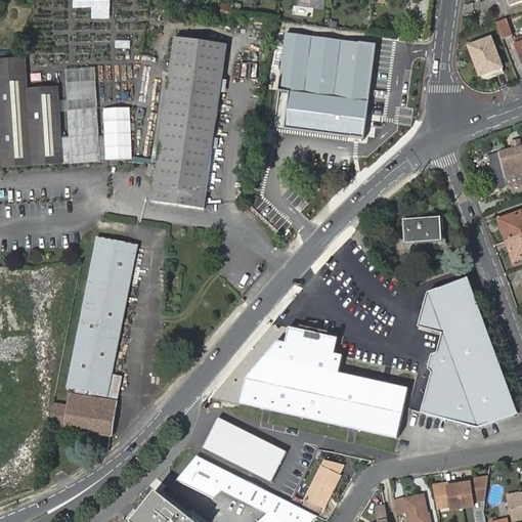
[(218,2),(216,16),(225,18),(228,4),(218,2)]
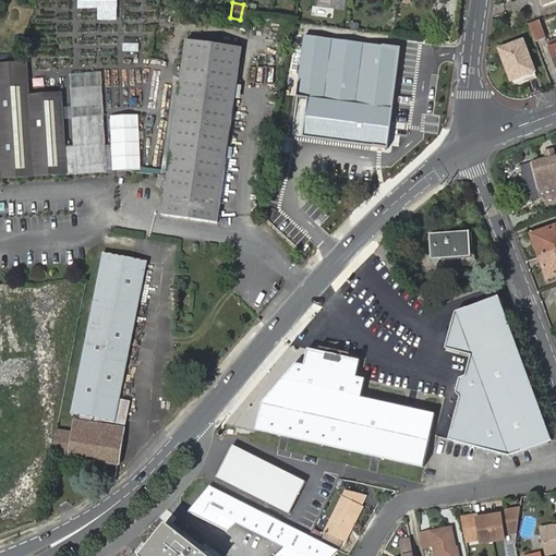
[(543,36),(536,20),(527,23),(533,40),(543,36)]
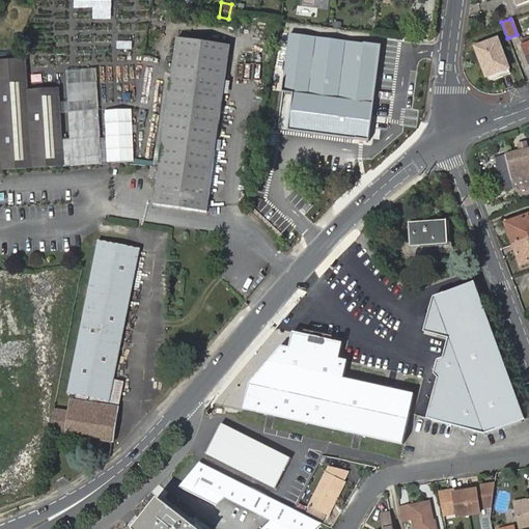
[(366,139),(380,45),(290,33),(274,134),(313,141),(314,132),(366,139)]
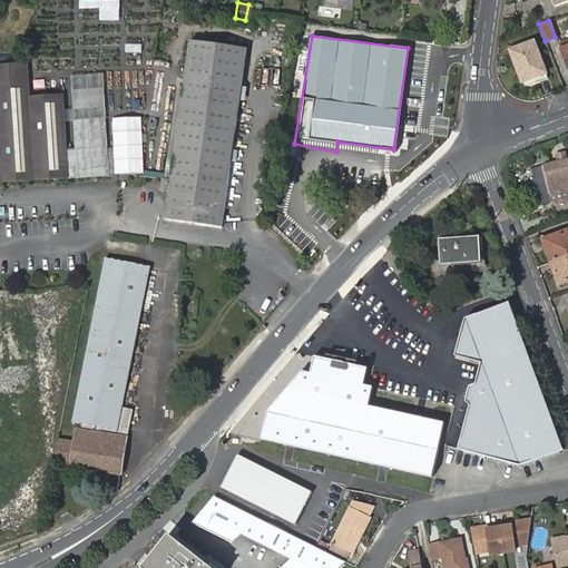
[(241,68),(244,46),(187,39),(183,68),(168,177),(158,177),(157,189),(167,191),(163,219),(217,225),(222,194),(241,68)]
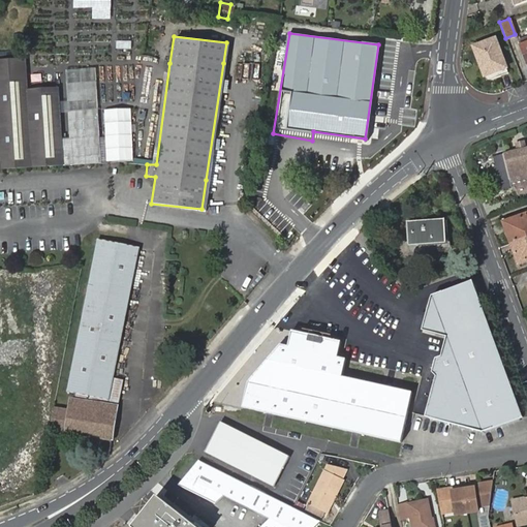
[(472,47),(485,81),(506,72),(494,38),(472,47)]
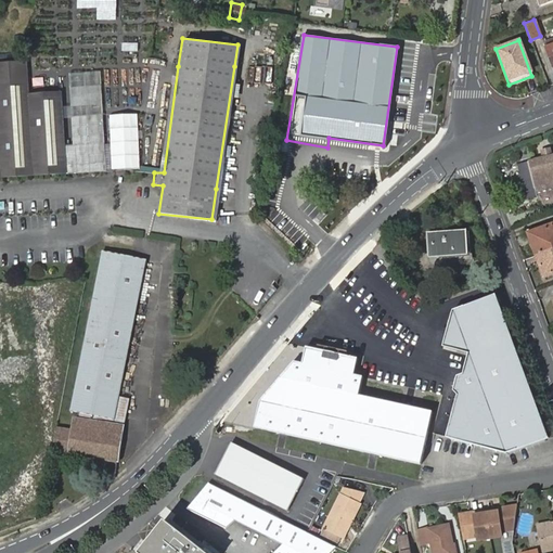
[(1,95),(4,154),(35,152),(36,175),(61,172),(60,163),(54,91),(23,93),(20,61),(0,63),(0,79),(1,95)]
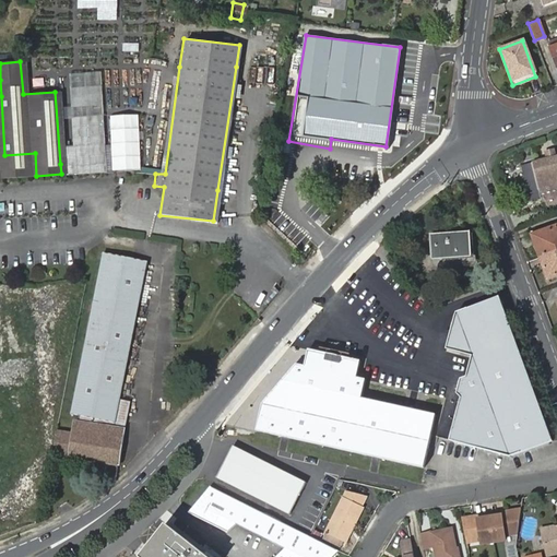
[(60,164),(61,174),(105,170),(98,84),(68,86),(73,163),(64,163),(60,164)]
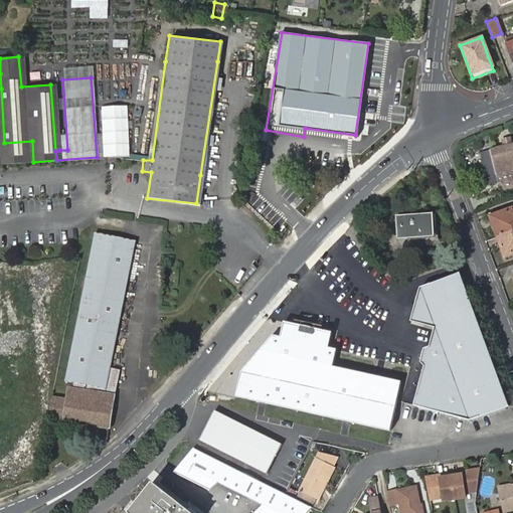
[(128,156),(128,105),(101,104),(101,155),(128,156)]
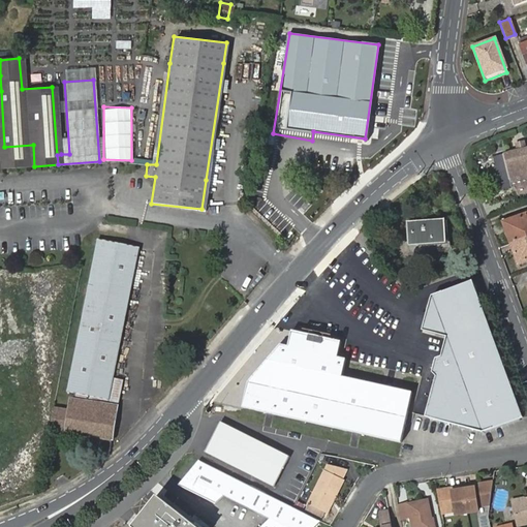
[(4,156),(0,156),(0,168),(34,166),(33,145),(4,147),(4,156)]
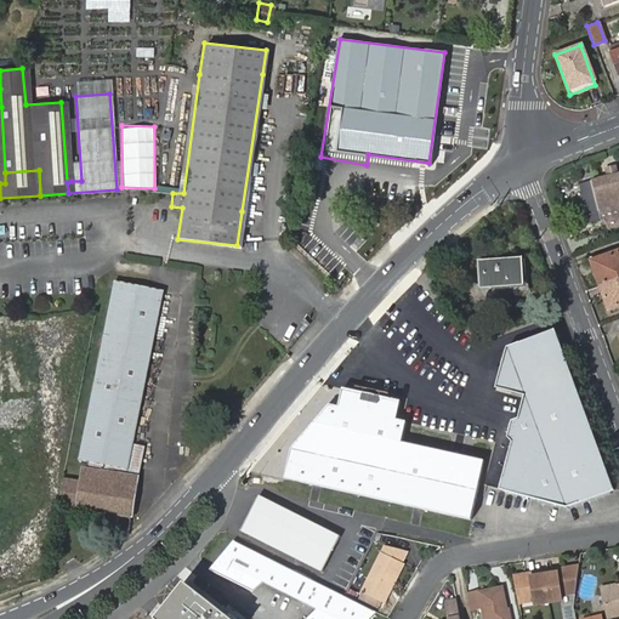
[(618,171),(590,180),(600,214),(612,210),(614,217),(618,215),(618,171)]
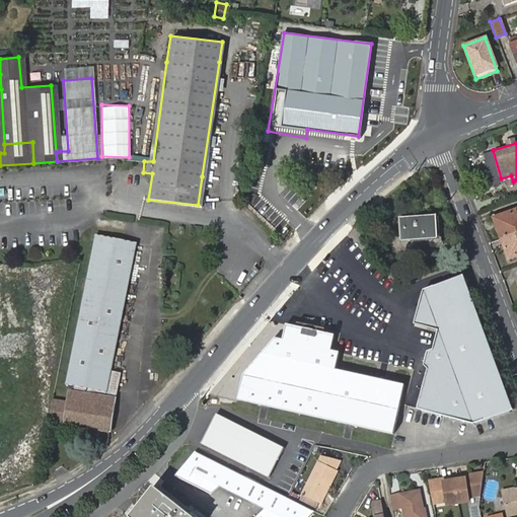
[(511,175),(501,178),(503,185),(513,181),(511,175)]
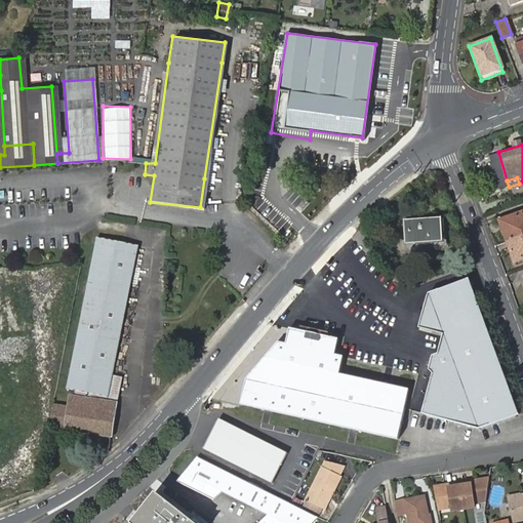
[(522,210),(498,219),(506,240),(507,240),(522,233),(522,210)]
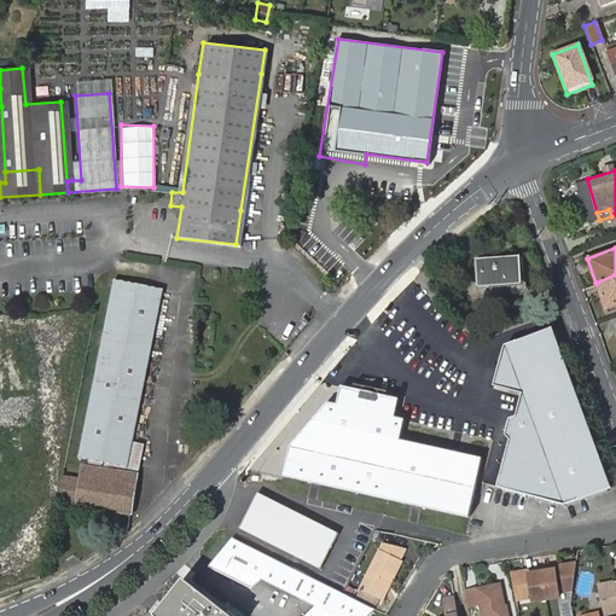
[(497,269),(497,282),(497,283),(518,282),(518,266),(513,267),(513,257),(475,260),(476,271),(497,269)]
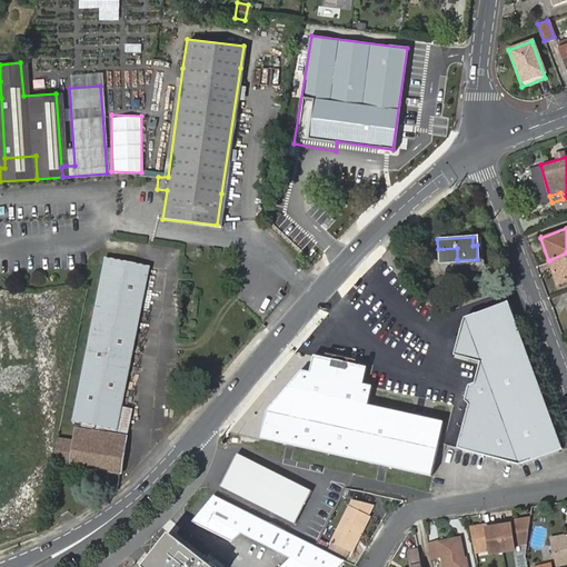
[(439,260),(457,259),(457,248),(438,249),(439,260)]
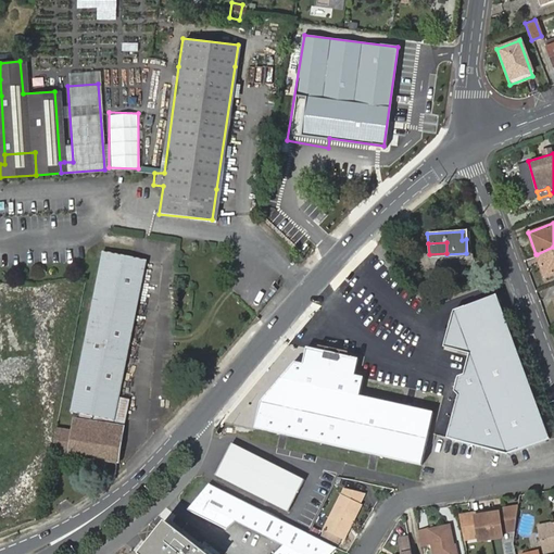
[(553,247),(537,254),(541,265),(549,263),(552,272),(553,271),(553,247)]
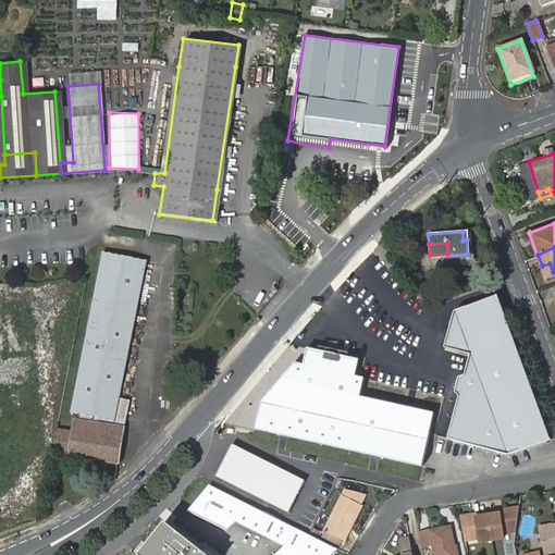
[(73,421),(72,432),(68,455),(68,456),(116,463),(121,428),(126,402),(118,399),(146,261),(102,253),(69,412),(76,415),(75,421),(73,421)]
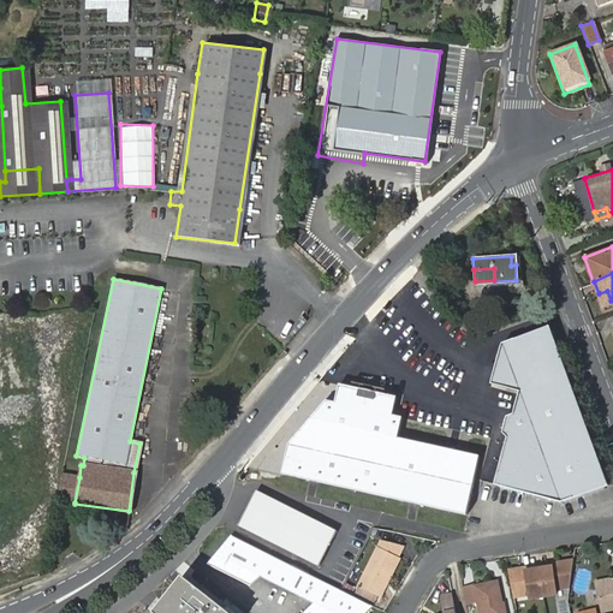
[(607,291),(599,293),(602,304),(611,301),(607,291)]
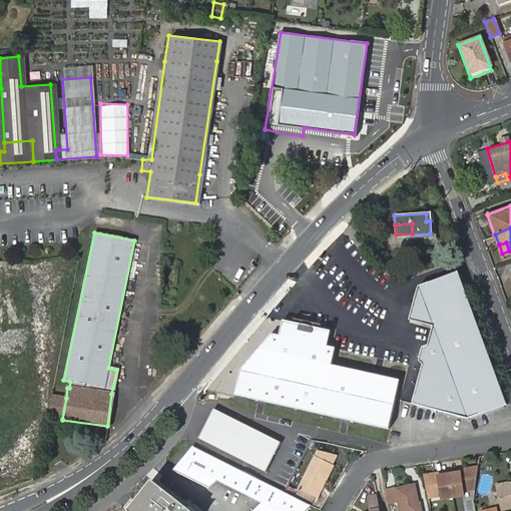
[(426,371),(419,404),(468,417),(506,403),(456,271),(417,285),(409,319),(432,326),(422,366),(426,371)]
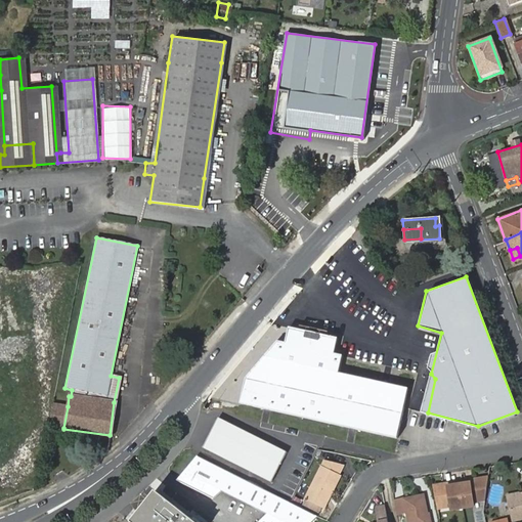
[(318,338),(320,332),(321,329),(307,324),(306,329),(305,336),(318,338)]
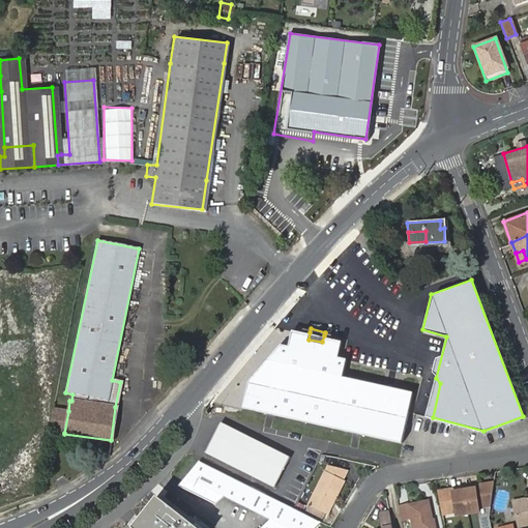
[(401,442),(413,391),(343,375),(347,357),(339,355),(342,340),(324,335),(322,342),(309,340),(310,332),(292,329),(289,344),(281,342),(248,379),(243,404),(401,442)]
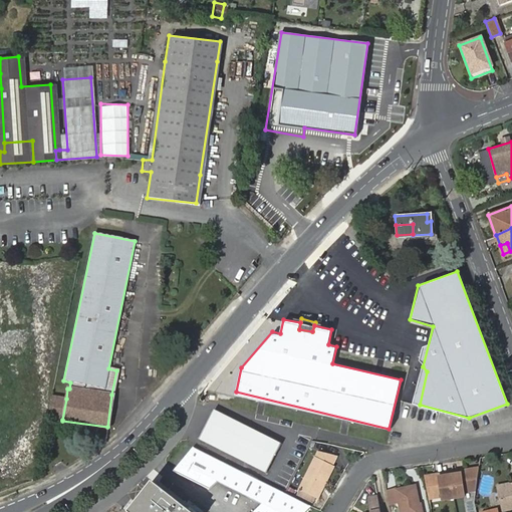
[(413,404),(420,405),(427,371),(423,366),(413,404)]
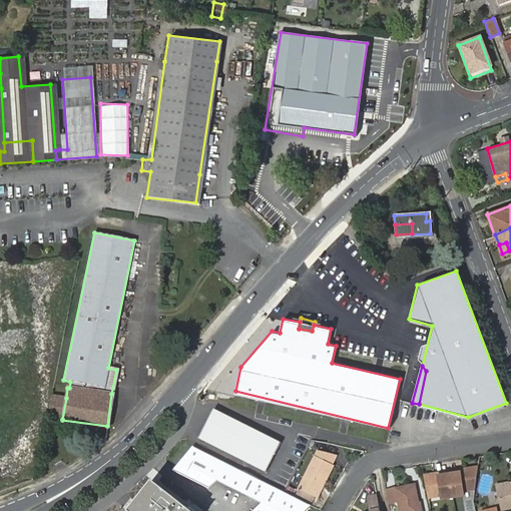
[(62,419),(66,398),(52,396),(48,417),(62,419)]
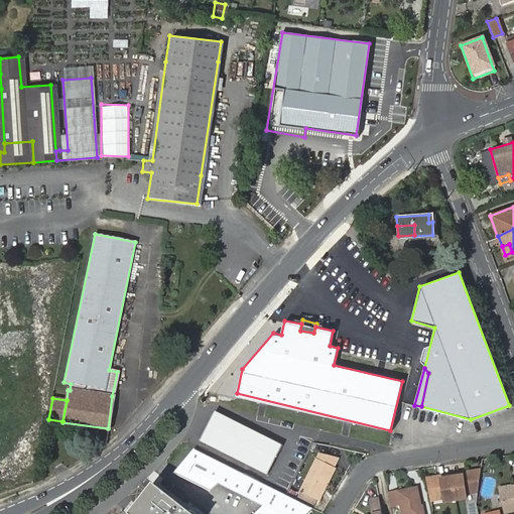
[(199,440),(266,474),(281,444),(214,411),(199,440)]
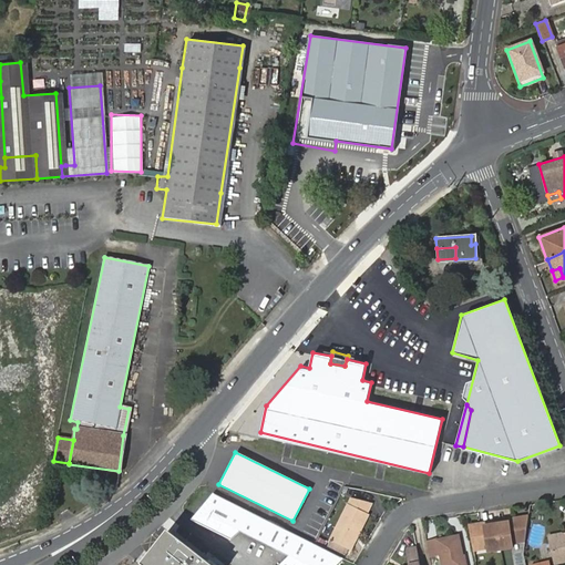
[(330,564),(339,557),(309,543),(213,493),(188,517),(227,536),(236,528),(286,554),(274,564),(330,564)]
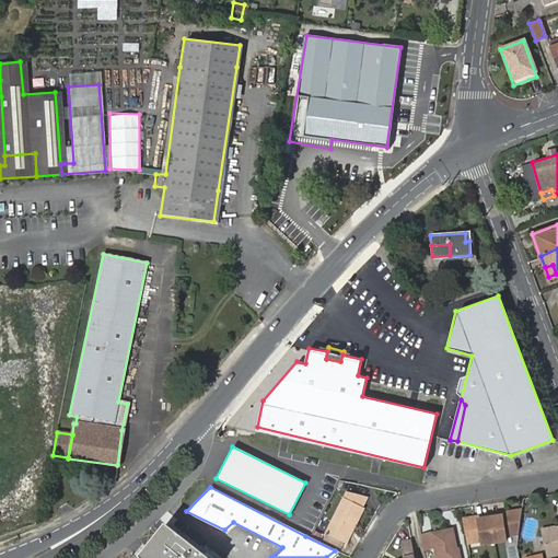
[(340,539),(359,506),(365,493),(345,489),(323,531),(340,539)]
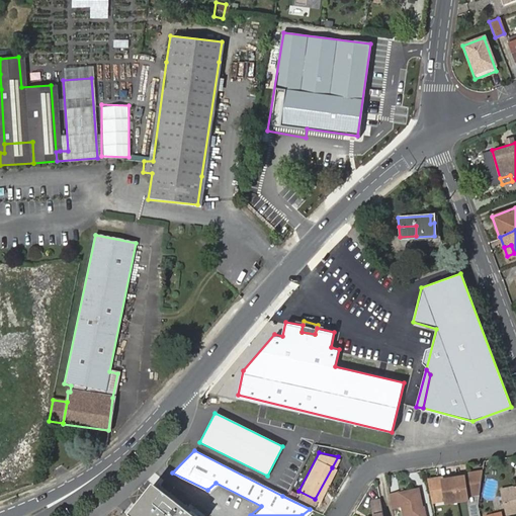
[(334,468),(332,467),(315,499),(317,500),(334,468)]
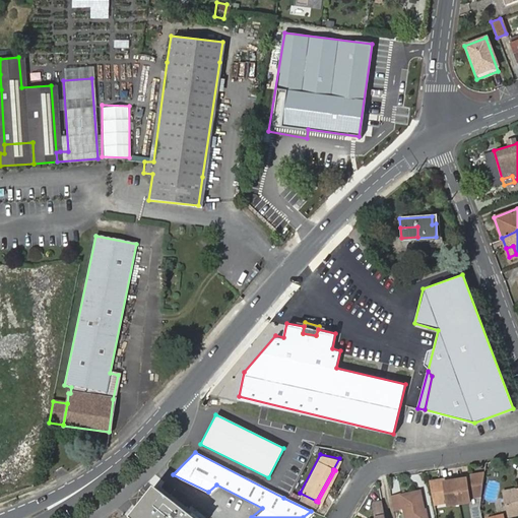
[(438,476),(427,478),(428,487),(481,474),(481,470),(469,472),(469,475),(439,479),(438,476)]
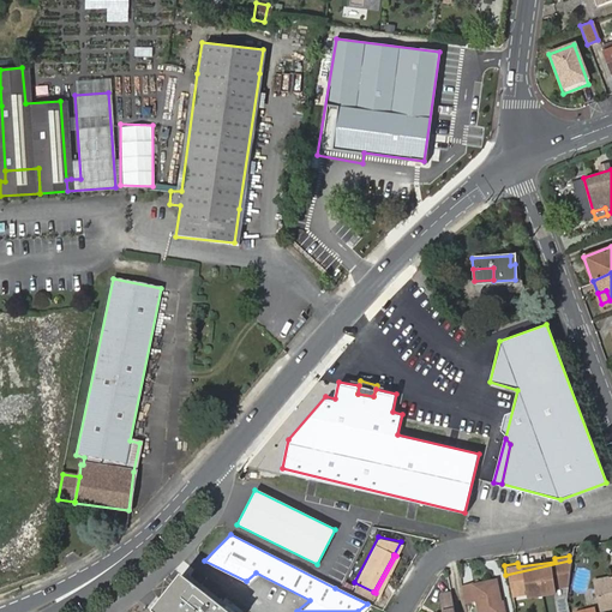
[(569,561),(505,575),(510,597),(527,594),(528,599),(555,594),(555,589),(567,587),(569,561)]
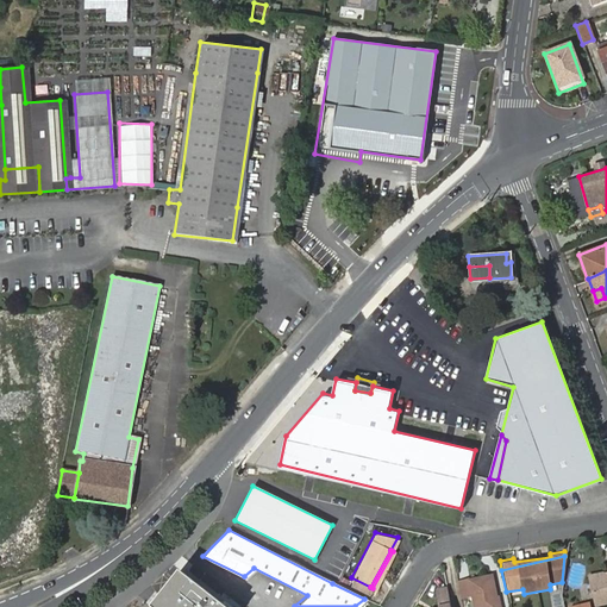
[(596,602),(606,600),(606,569),(590,574),(596,602)]
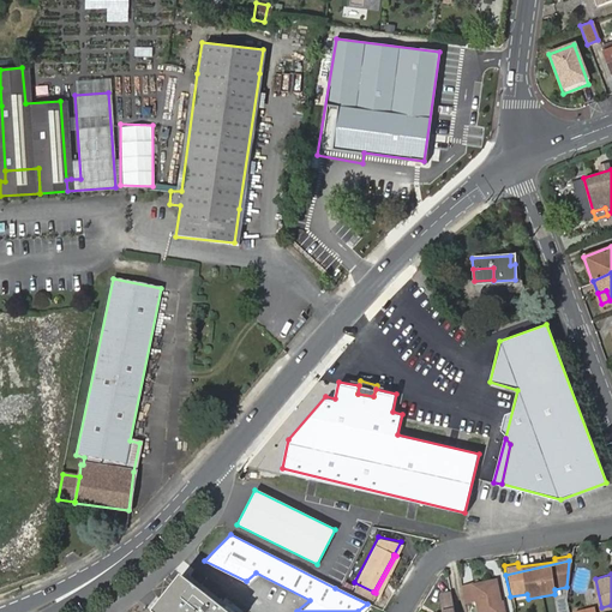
[(228,611),(183,575),(154,611),(156,611),(228,611)]
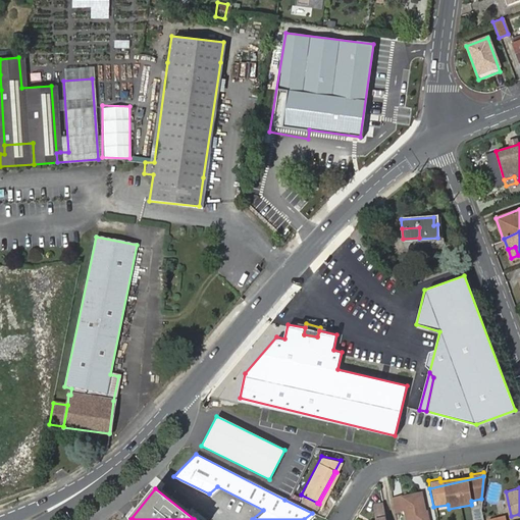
[(390,497),(393,511),(404,509),(406,519),(425,519),(423,510),(424,509),(421,490),(402,495),(401,495),(390,497)]
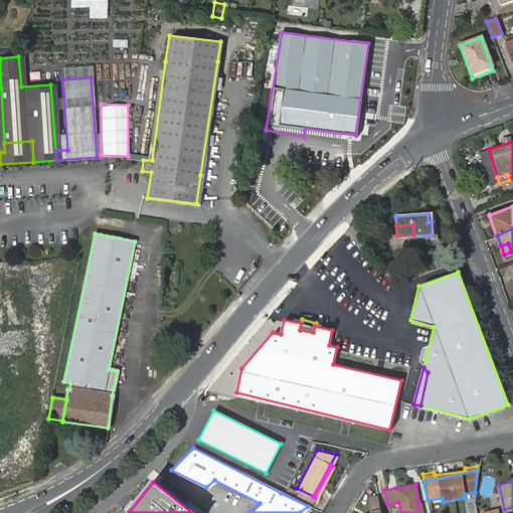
[(378,512),(376,495),(366,497),(368,512),(378,512)]
